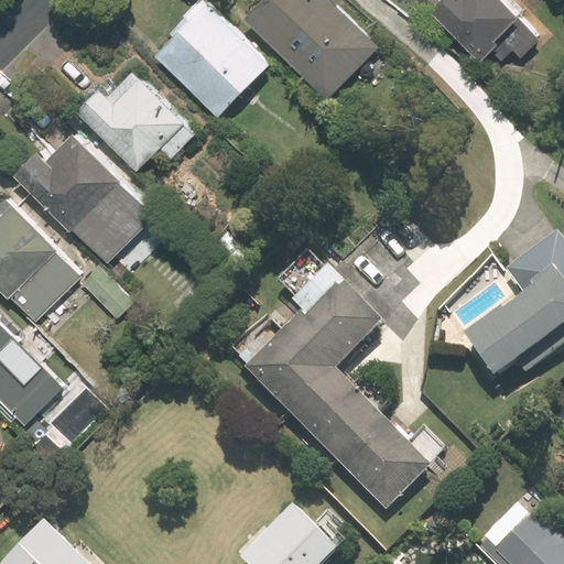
[(271,64),(206,0),(201,0),(195,1),(170,32),(173,35),(155,54),(218,118),(271,64)]
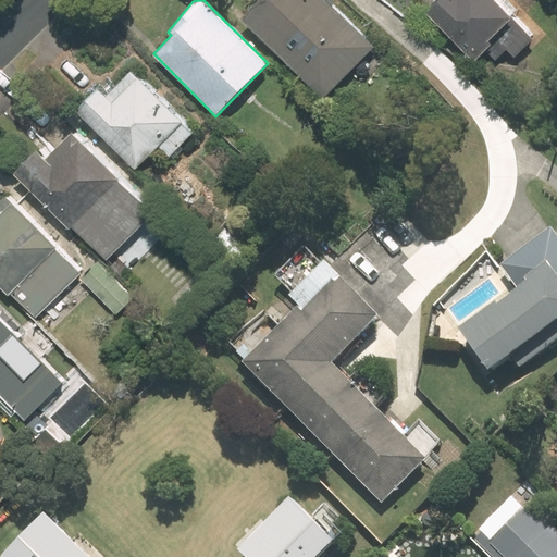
[(376,46),(332,0),(246,0),(235,11),(321,99),(376,46)]
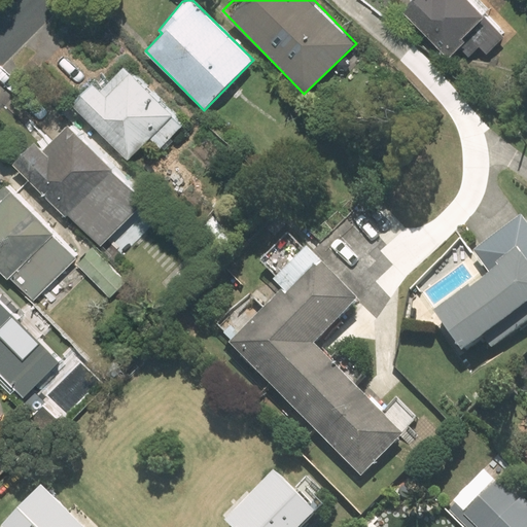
[(488,55),(506,35),(470,0),(413,0),(401,11),(450,59),(460,48),(469,57),(480,46),(488,55)]
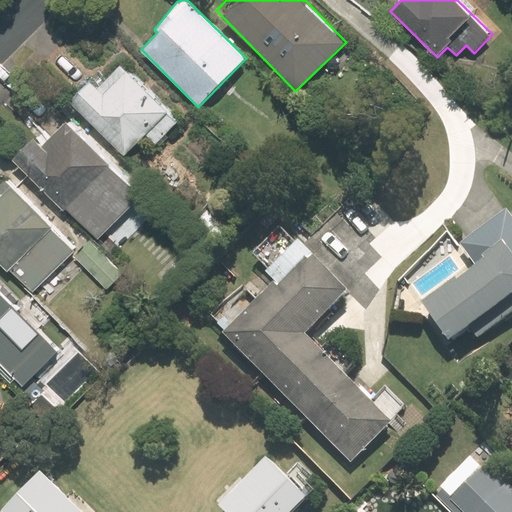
[(178,119),(121,62),(106,77),(98,69),(69,98),(125,154),(144,134),(153,144),(178,119)]
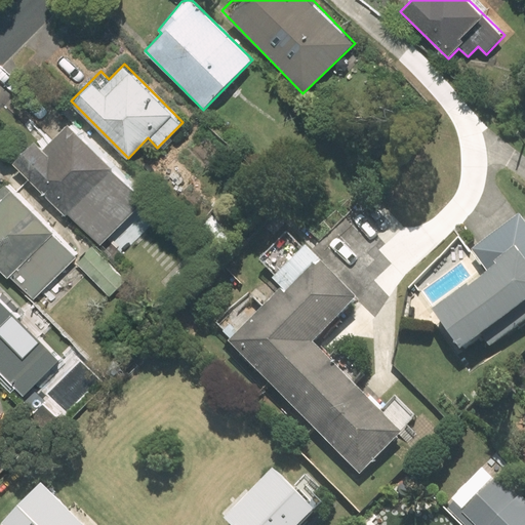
[(146,201),(67,120),(45,142),(37,132),(9,159),(97,248),(146,201)]
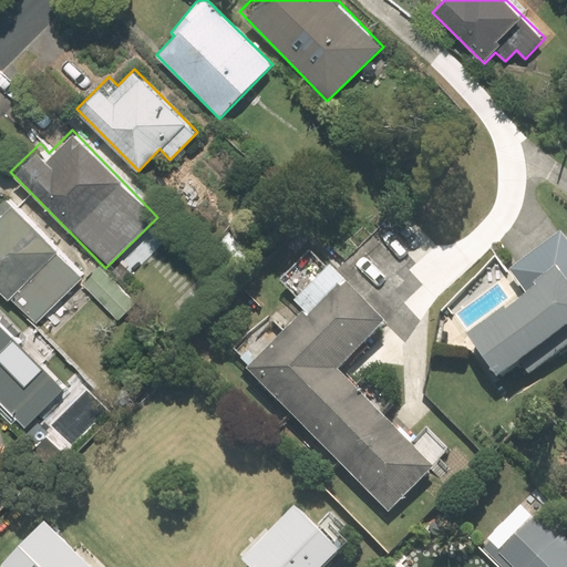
[(0,206),(0,295),(32,329),(81,282),(119,322),(135,307),(83,253),(71,265),(8,198),(0,206)]
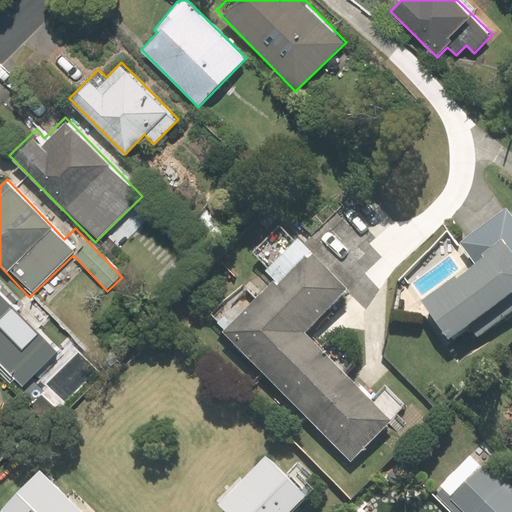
[(511,208),(510,206),(458,246),(475,268),(418,312),(446,348),(471,328),(478,338),(511,312),(511,208)]
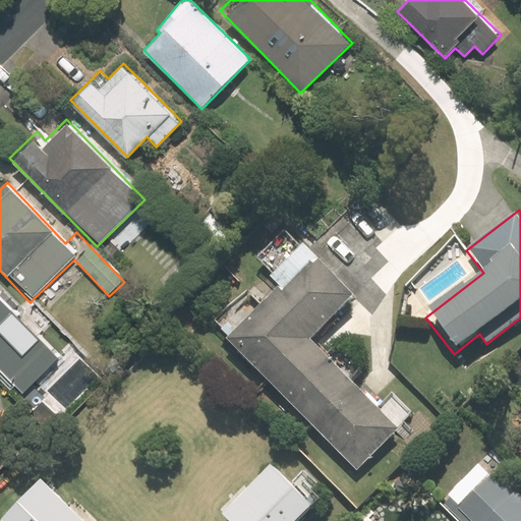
[(377,413),(310,347),(356,301),(287,232),(256,262),(273,279),(268,284),(277,293),(268,302),(225,345),(355,475),(414,417),(393,396),(377,413)]
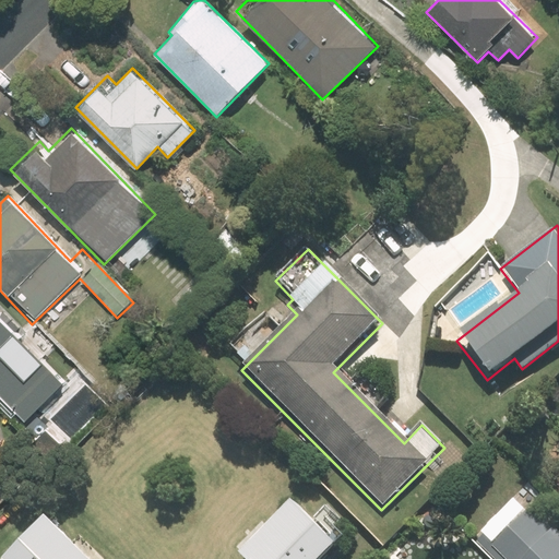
[(0,314),(0,397),(25,424),(68,382),(42,356),(24,373),(4,354),(22,336),(0,314)]
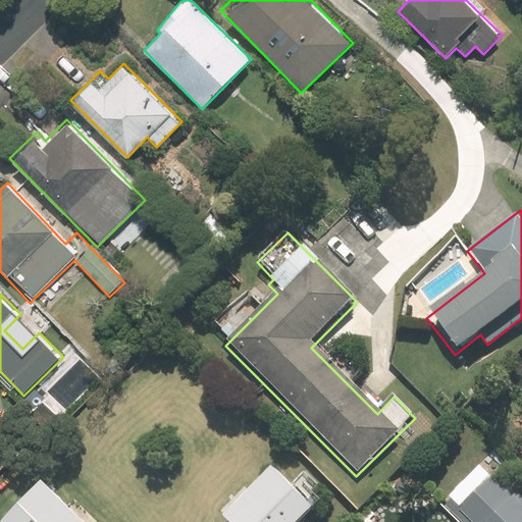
[(521,521),(521,499),(491,465),(448,506),(462,521),(521,521)]
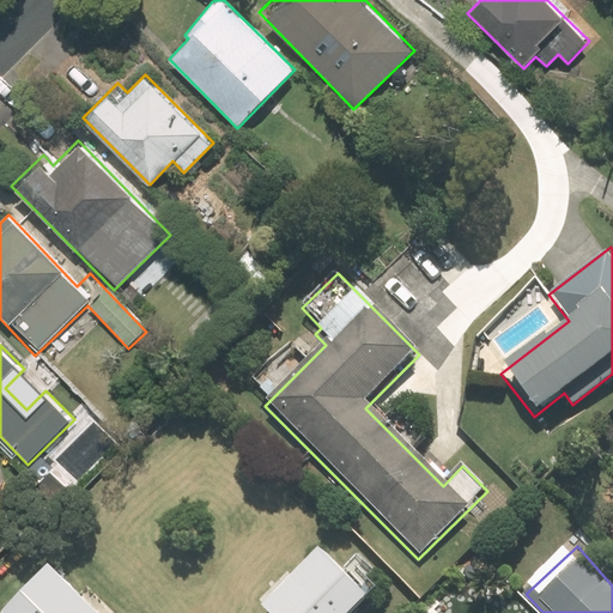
[(339,564),(326,551),(261,611),(263,612),(360,612),(381,595),(346,557),(339,564)]
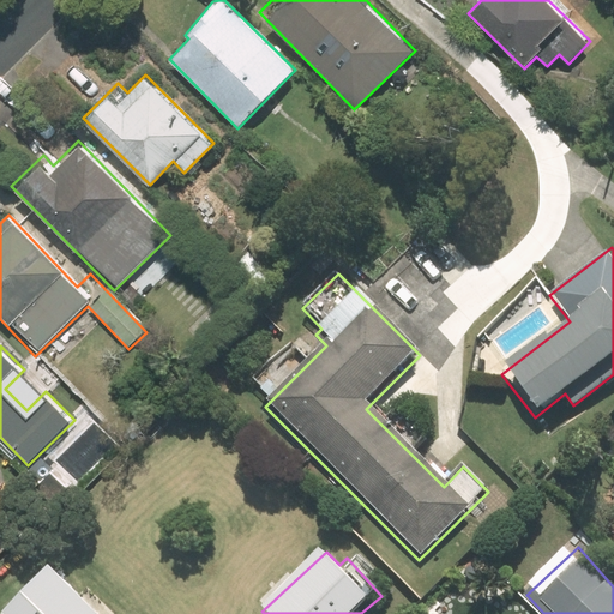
[(112,613),(92,594),(85,601),(60,577),(23,613),(112,613)]
